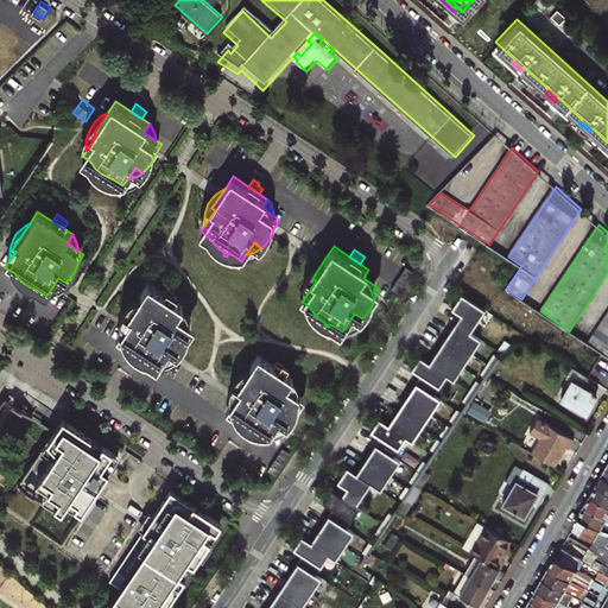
[(312,278),(325,258),(321,261),(317,265),(314,268),(309,274),(306,278),(305,285),(305,291),(305,297),(316,280),(312,278)]
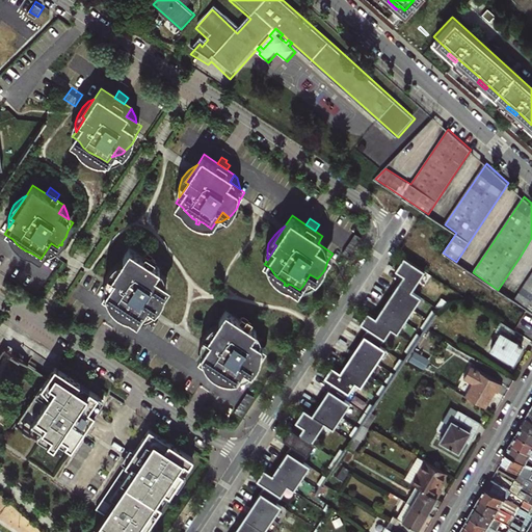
[(363,236),(356,232),(344,251),(349,256),(363,236)]
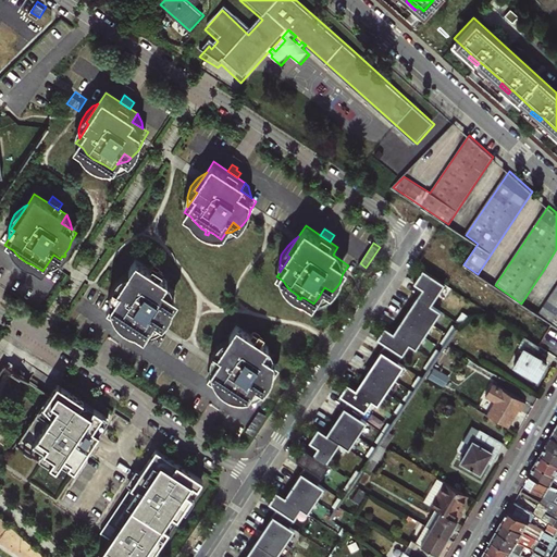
[(342,255),(337,247),(333,255),(344,262),(342,255)]
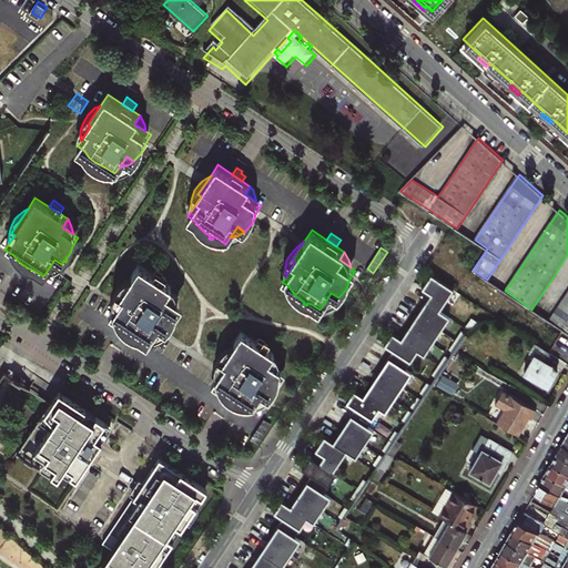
[(61,264),(54,260),(48,270),(53,269),(58,265),(61,264)]
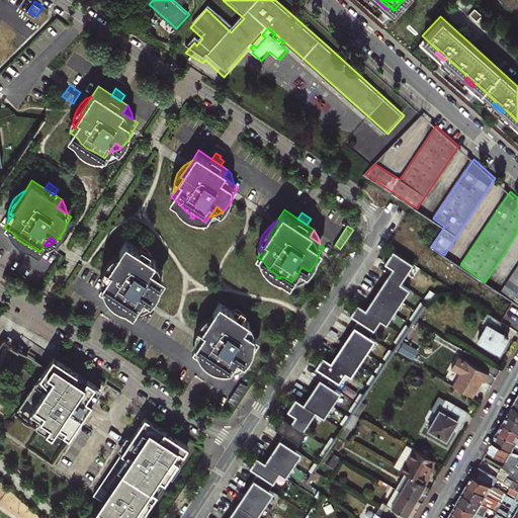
[(157,261),(126,241),(105,273),(108,275),(103,282),(99,288),(107,294),(111,298),(115,303),(119,305),(124,307),(135,313),(138,307),(145,297),(151,301),(153,299),(155,300),(156,298),(155,297),(159,291),(161,285),(166,277),(162,275),(152,268),(157,261)]
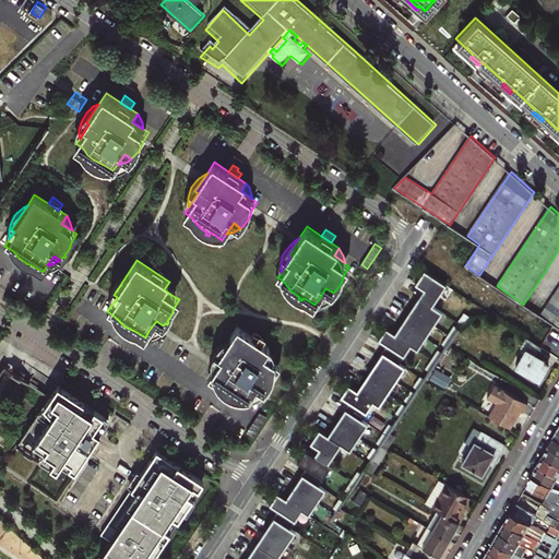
[(165,270),(155,263),(151,270),(161,276),(165,270)]
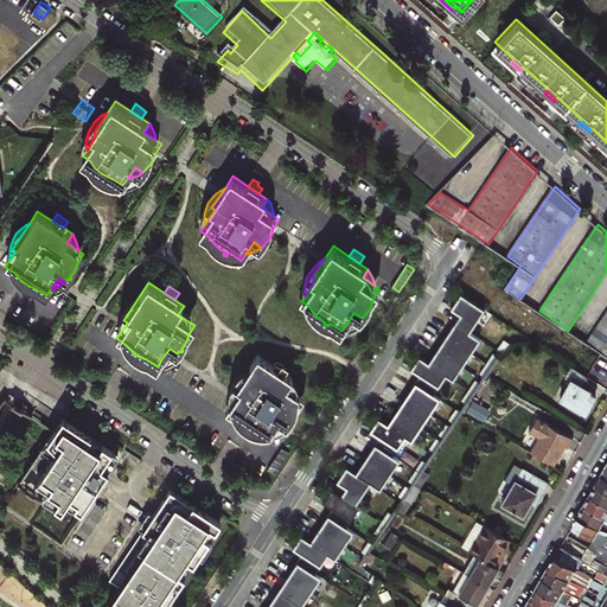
[(301,554),(278,589),(301,605),(320,576),(315,573),(327,554),(334,558),(353,531),(346,526),(358,508),(355,505),(369,483),(379,490),(398,460),(393,455),(404,438),(411,441),(439,398),(433,395),(445,376),(453,381),(479,339),(468,332),(484,308),(460,293),(451,307),(460,314),(428,362),(419,356),(410,369),(420,375),(388,423),(378,417),(370,430),(379,436),(356,472),(346,466),(337,480),(346,486),(340,494),(331,489),(323,502),(332,508),(311,541),(301,535),(293,548),(301,554)]
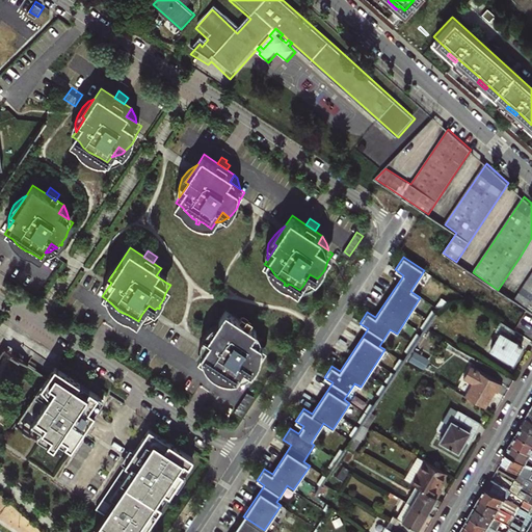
[(108,281),(123,258),(118,260),(114,264),(111,268),(109,271),(107,277),(106,282),(105,286),(106,290),(111,283),(108,281)]
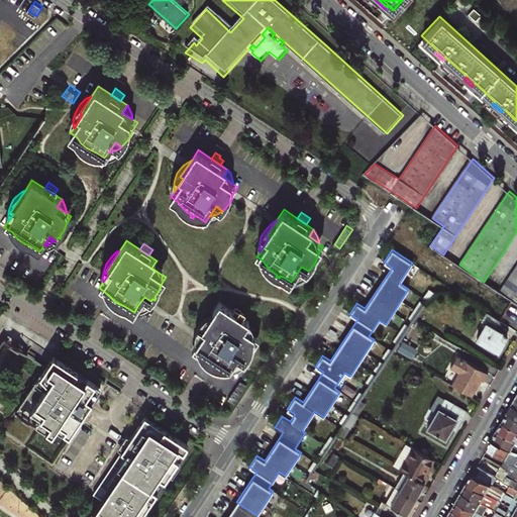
[(160,268),(157,261),(151,268),(162,275),(160,268)]
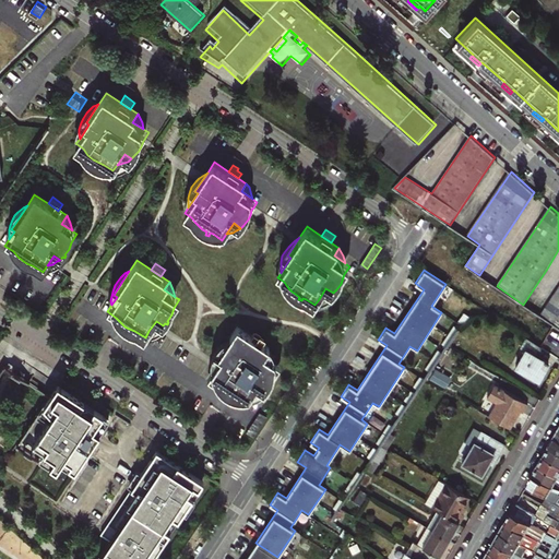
[(558,286),(540,316),(558,328),(558,286)]
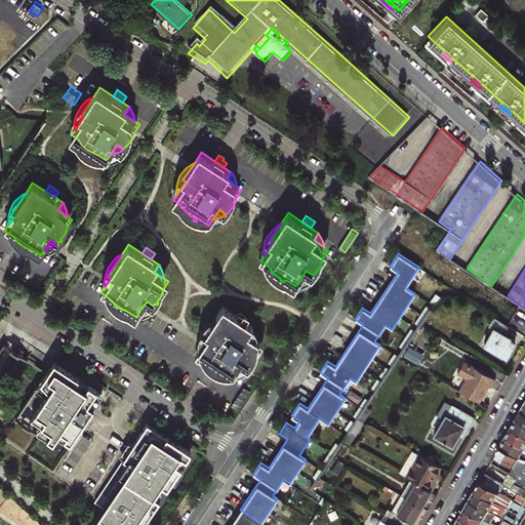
[(313,275),(306,271),(299,281),(305,279),(309,277),(313,275)]
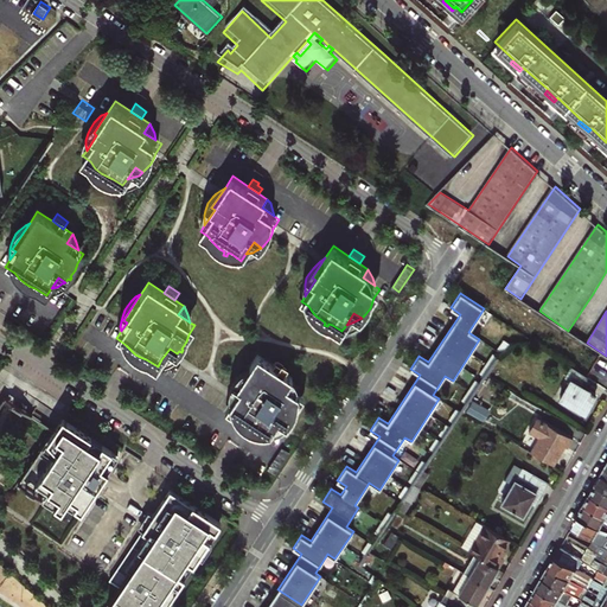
[(512,345),(504,339),(497,350),(503,355),(512,345)]
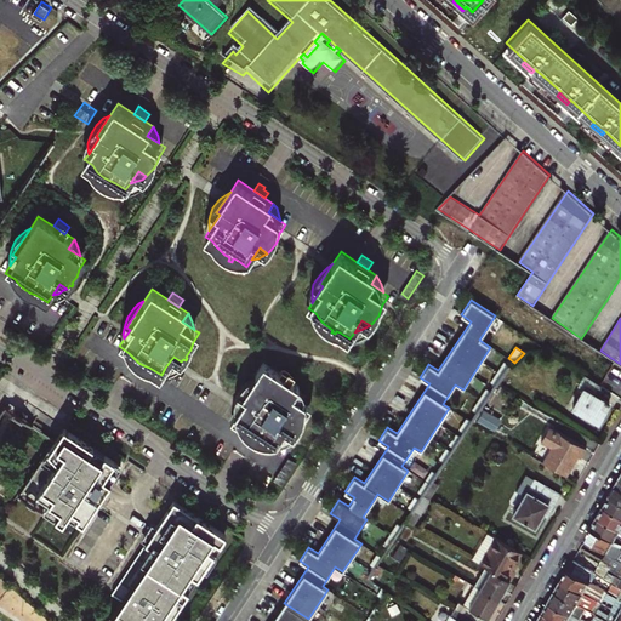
[(181,362),(174,357),(165,368),(172,366),(176,364),(181,362)]
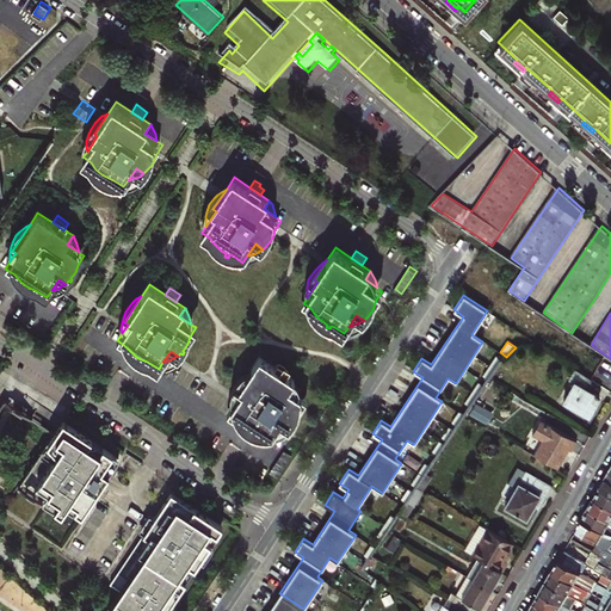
[(503,359),(497,356),(489,365),(495,370),(503,359)]
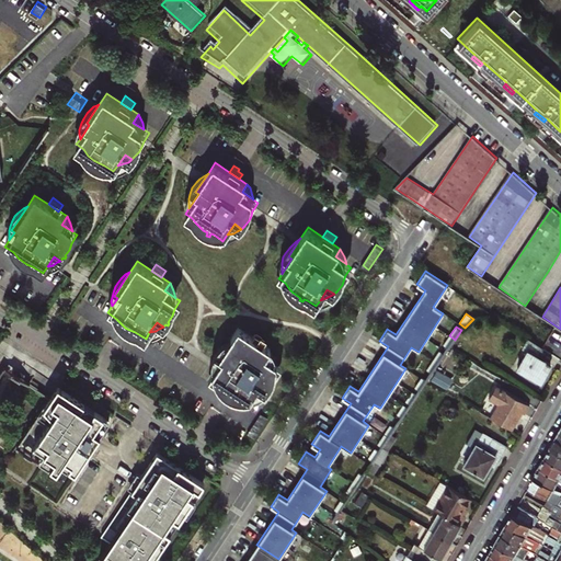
[(253,338),(239,328),(216,363),(218,365),(214,373),(209,379),(218,385),(224,391),(227,395),(231,397),(237,399),(241,400),(247,400),(251,399),(258,389),(264,393),(267,391),(268,392),(271,390),(270,389),(273,382),(276,376),(282,367),(277,365),(266,357),(271,350),(263,344),(253,338)]
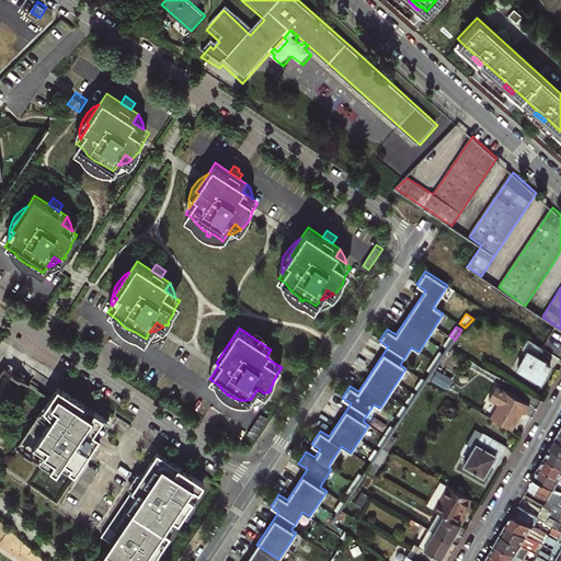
[(267,338),(258,331),(253,338),(263,344),(267,338)]
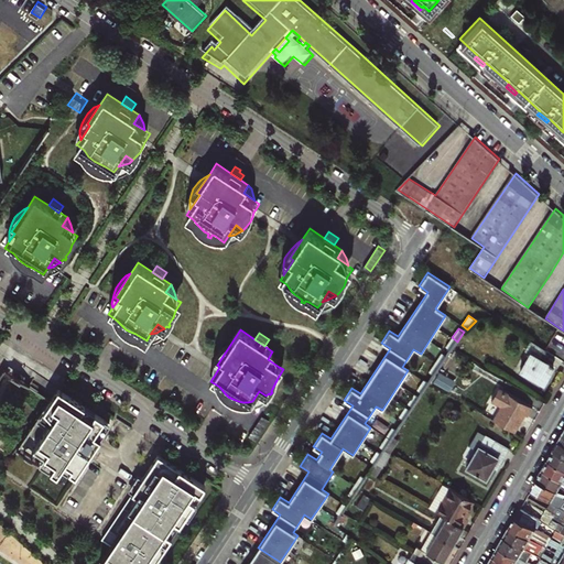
[(457,342),(452,337),(446,347),(451,350),(457,342)]
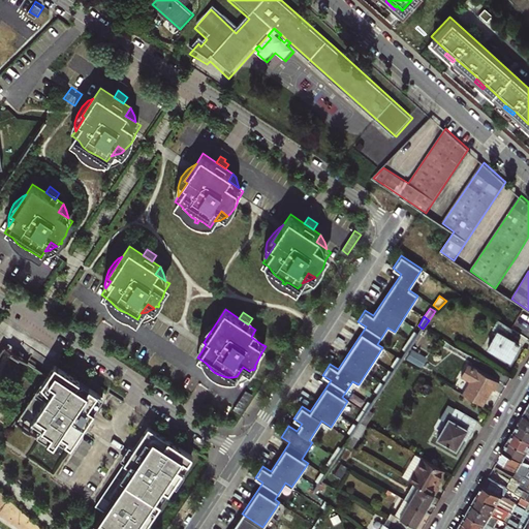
[(204,342),(218,319),(214,321),(211,324),(207,329),(205,333),(201,339),(201,343),(200,347),(201,351),(206,344),(204,342)]
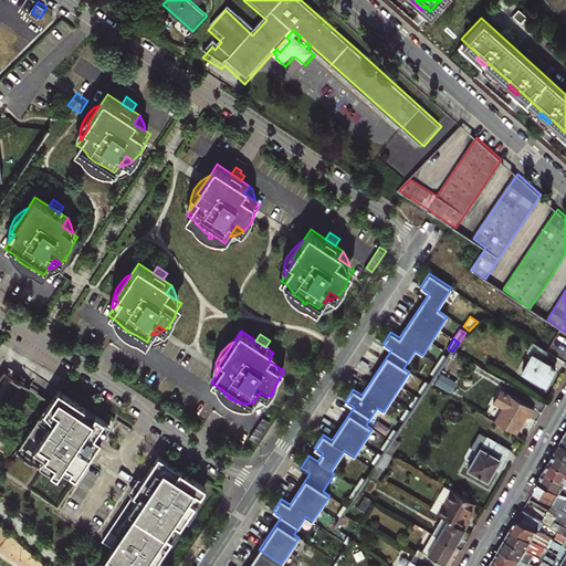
[(523,371),(545,385),(556,366),(544,359),(549,350),(534,342),(528,352),(533,354),(523,371)]
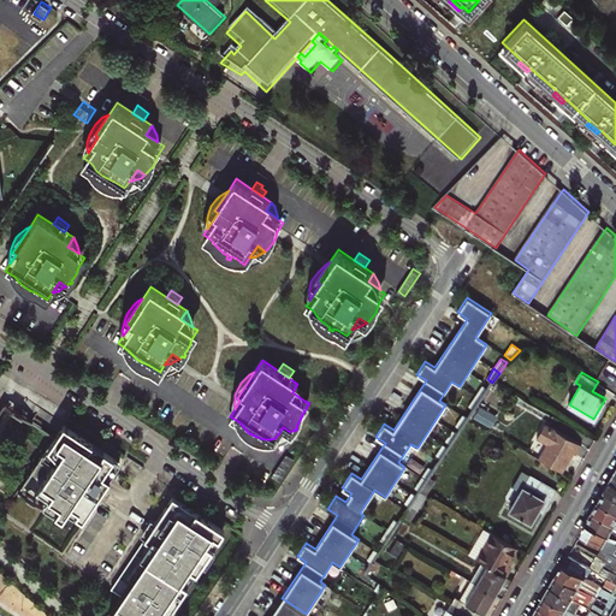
[(302,392),(297,384),(292,392),(304,401),(302,392)]
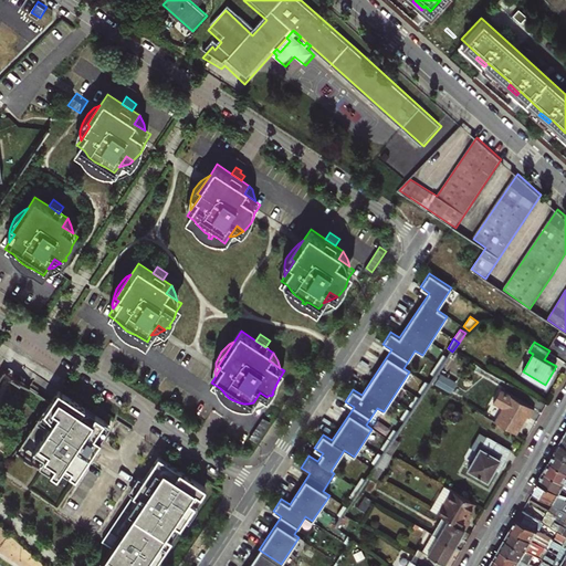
[(449,358),(443,355),(437,364),(442,367),(449,358)]
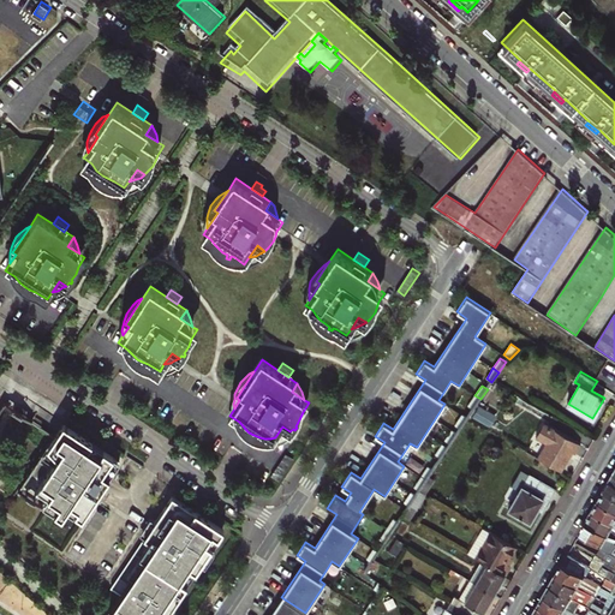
[(481,399),(475,395),(467,406),(473,410),(481,399)]
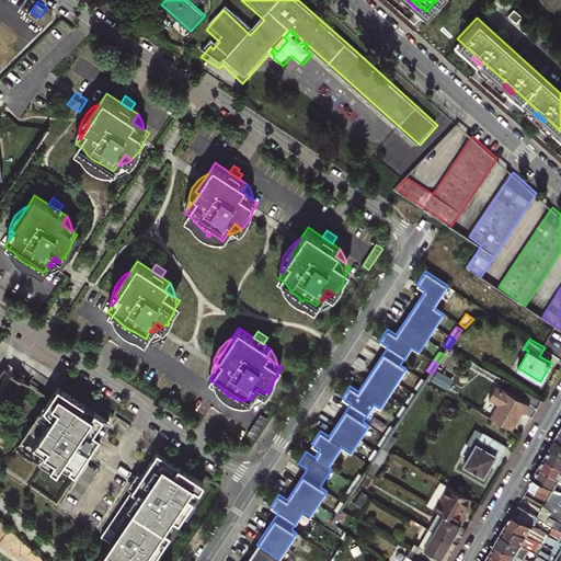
[(432,379),(445,386),(450,376),(438,368),(432,379)]
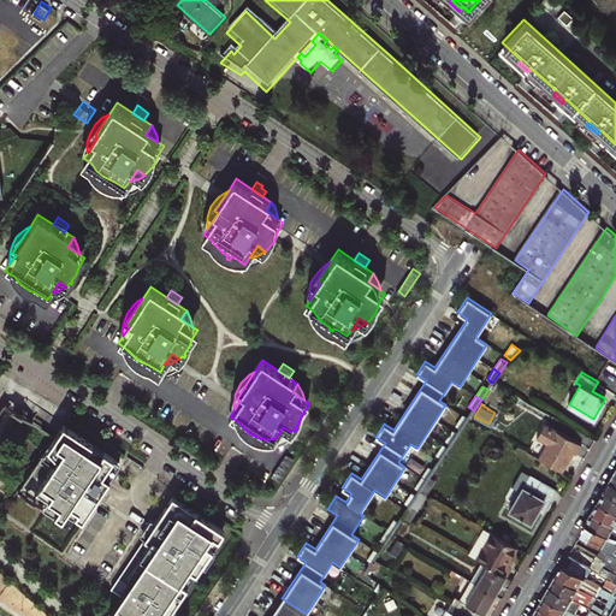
[(469,419),(463,415),(456,426),(461,430),(469,419)]
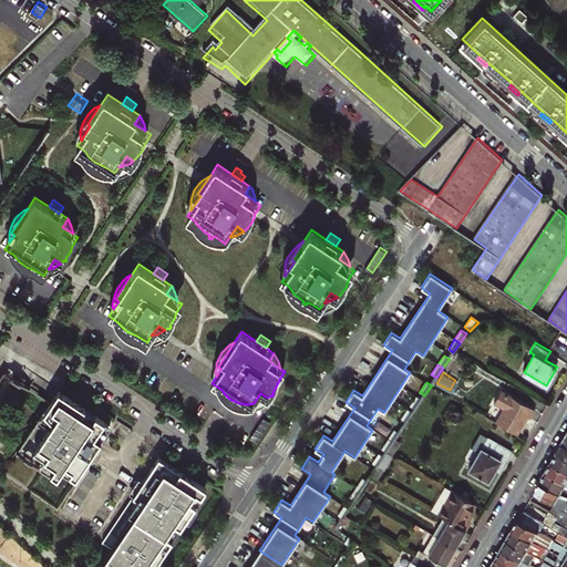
[(528,418),(531,419),(536,410),(503,390),(495,403),(505,409),(497,422),(518,435),(528,418)]
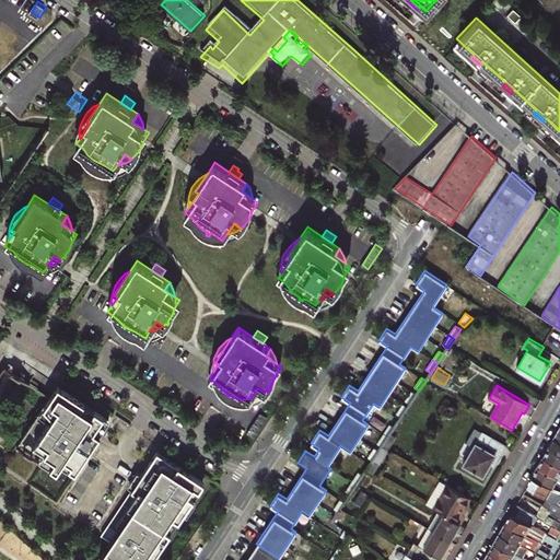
[(114,422),(60,386),(21,446),(61,473),(66,466),(80,475),(114,422)]
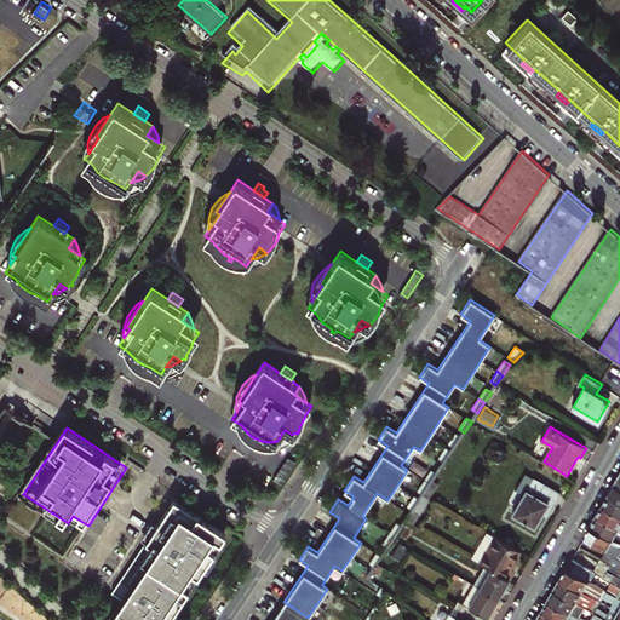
[(292,435),(285,430),(277,441),(283,440),(292,435)]
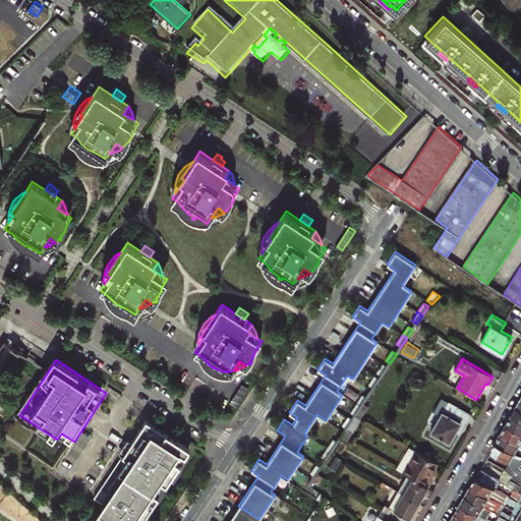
[(388,367),(383,364),(377,373),(382,377),(388,367)]
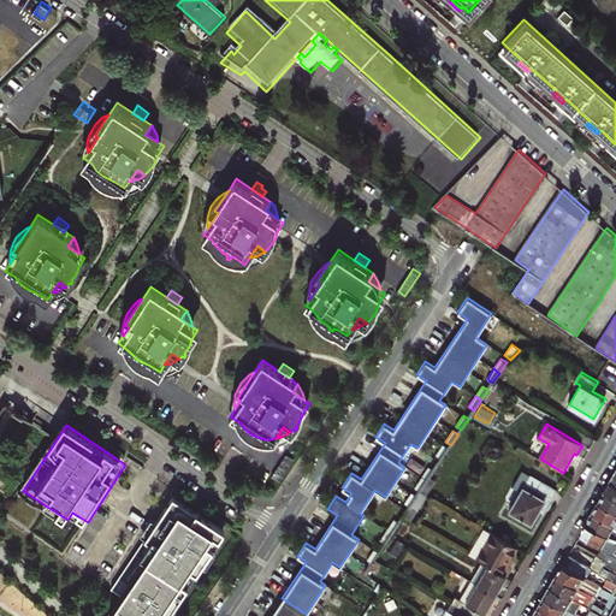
[(449,449),(443,445),(437,456),(442,460),(449,449)]
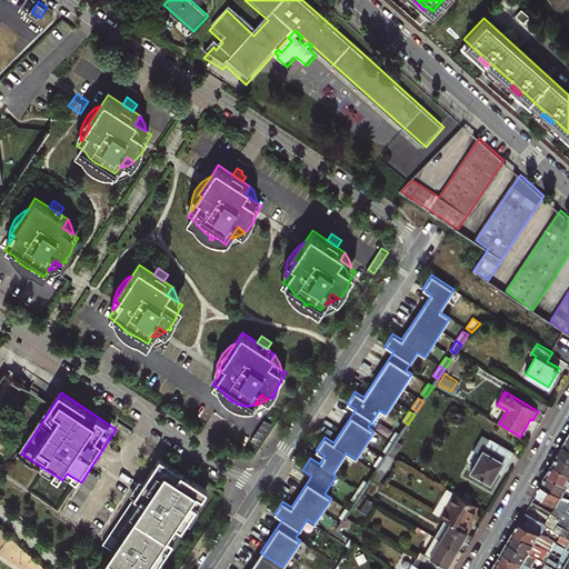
[(265,419),(251,440),(258,445),(272,423),(265,419)]
